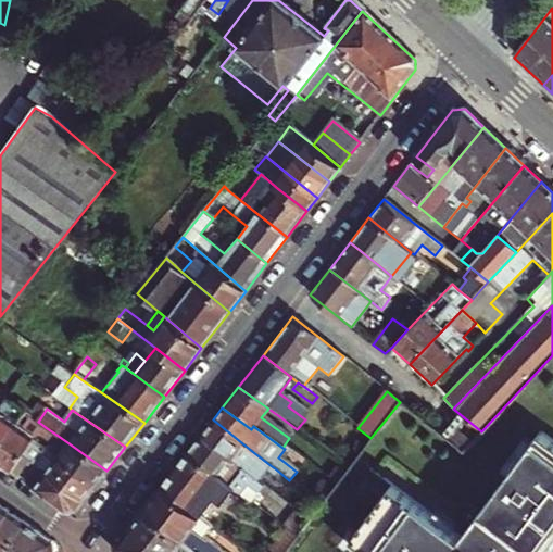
[(481,431),(453,409),(443,418),(472,441),(481,431)]
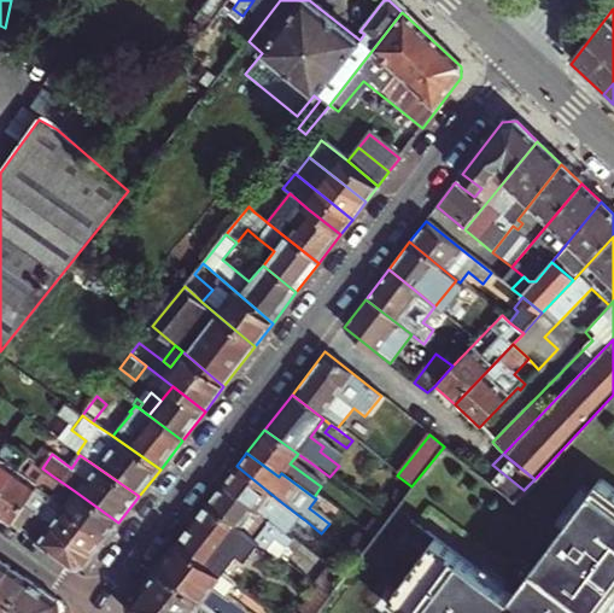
[(42,468),(28,457),(16,473),(0,494),(0,519),(9,526),(23,507),(35,491),(45,478),(50,480),(52,476),(42,468)]
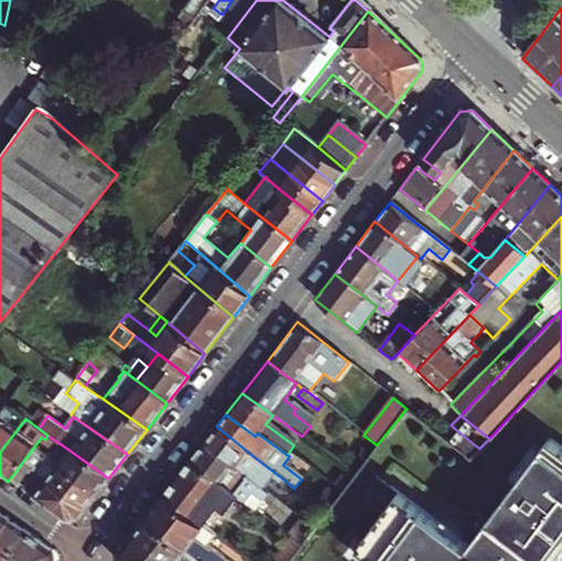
[(0,452),(14,433),(0,422),(0,452)]
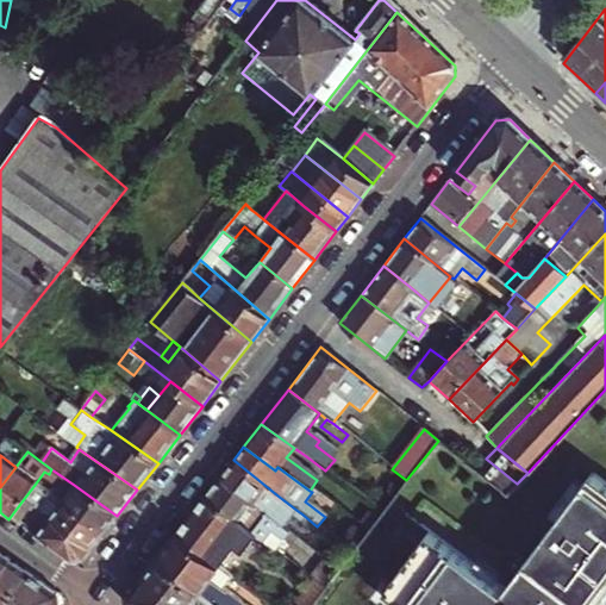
[(277,496),(233,460),(218,479),(262,515),(279,528),(289,513),(298,519),(301,513),(298,511),(277,496)]
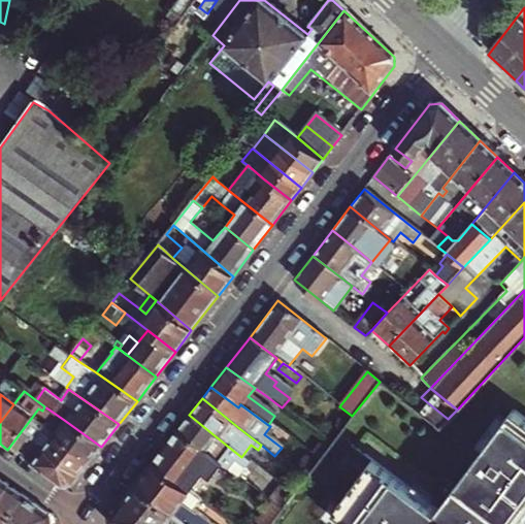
[(51,411),(44,406),(42,411),(47,415),(51,411)]
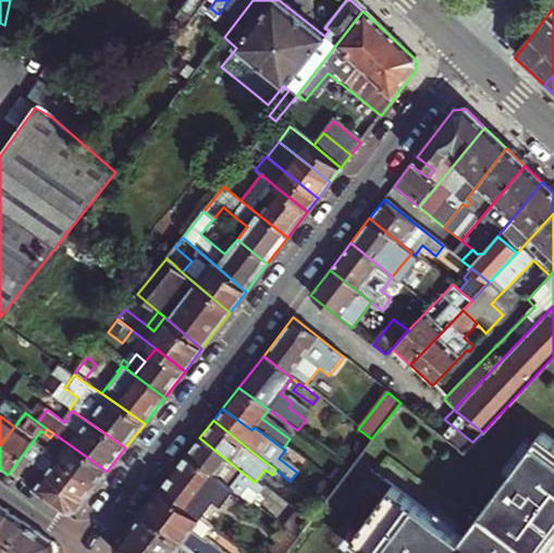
[(53,433),(50,438),(41,450),(54,458),(68,443),(53,433)]
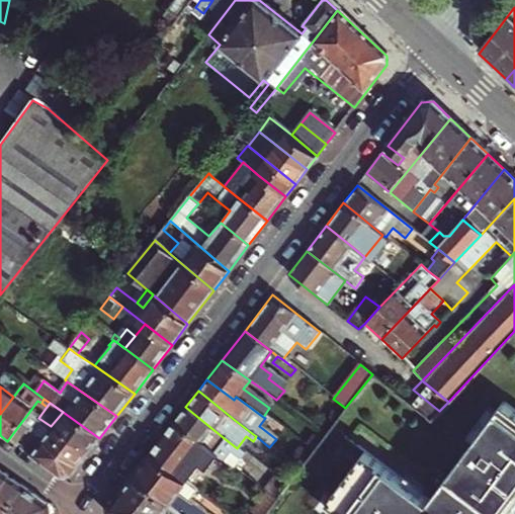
[(469,440),(424,501),(417,495),(398,481),(340,437),(322,462),(327,466),(336,453),(350,464),(326,497),(323,502),(338,513),(501,513),(514,496),(514,415),(498,403),(491,412),(469,440)]
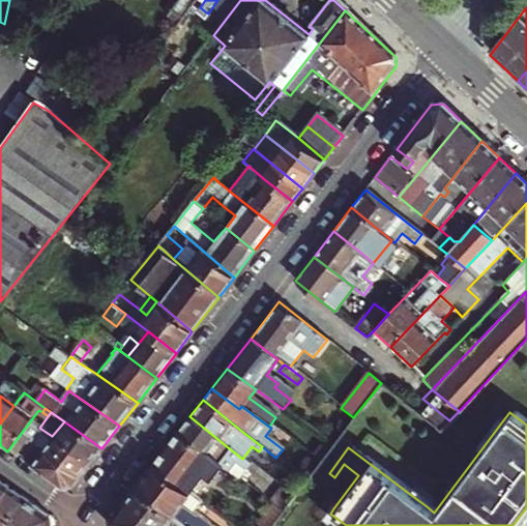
[(189,416),(176,434),(214,464),(218,467),(232,477),(245,461),(242,459),(228,447),(189,416)]
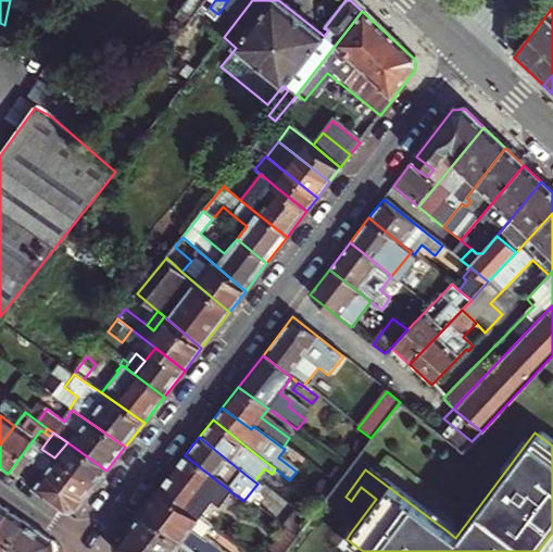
[(527,442),(519,437),(497,467),(504,473),(527,442)]
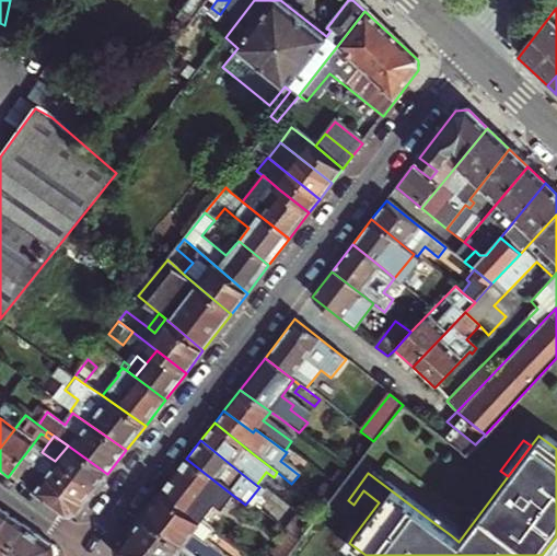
[(27,465),(33,468),(45,477),(83,505),(95,489),(55,461),(42,452),(32,446),(21,460),(27,465)]
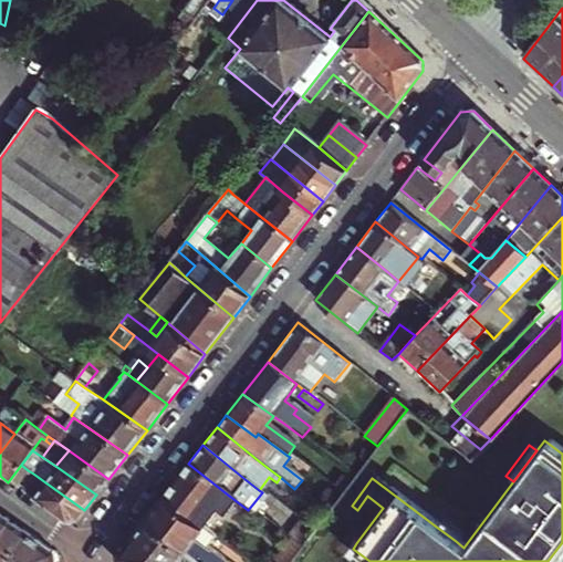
[(69,450),(55,466),(96,495),(108,479),(69,450)]
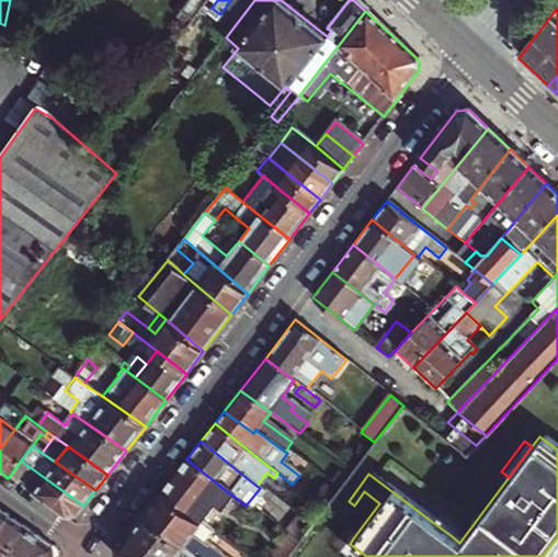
[(186,459),(160,493),(198,524),(214,504),(220,510),(231,495),(227,491),(186,459)]
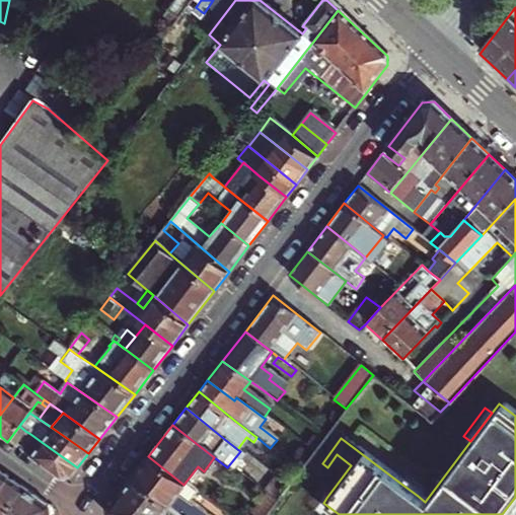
[(7,442),(14,447),(25,431),(19,426),(7,442)]
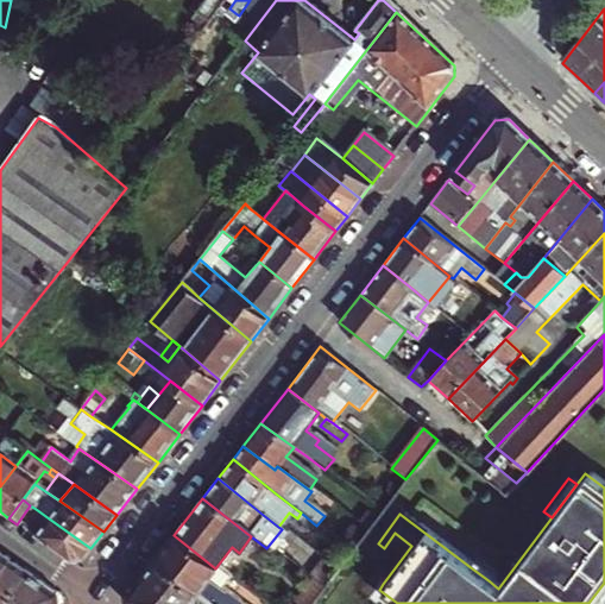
[(83,558),(90,548),(49,518),(36,509),(23,529),(68,561),(83,558)]
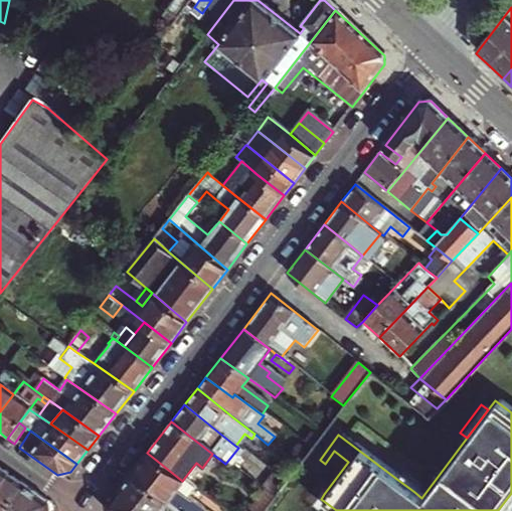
[(147,453),(131,472),(179,510),(204,510),(176,488),(182,481),(147,453)]
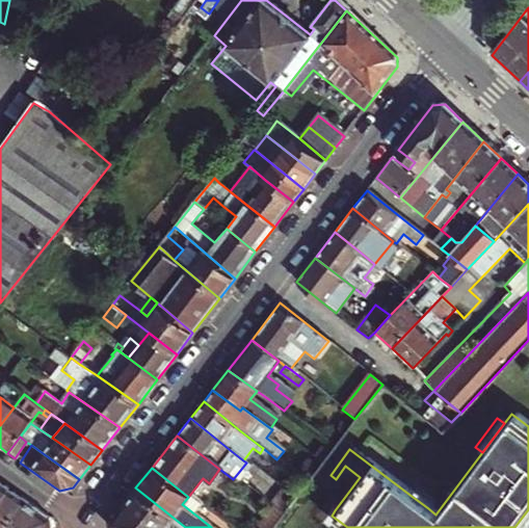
[(0,503),(8,492),(0,485),(0,503)]
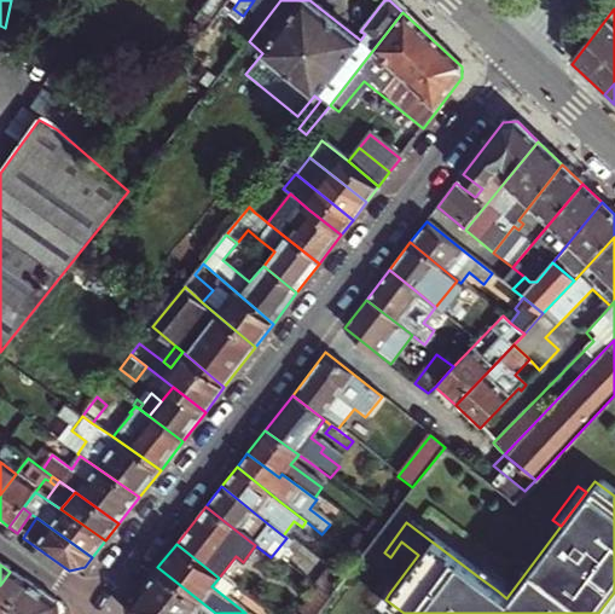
[(215,613),(157,567),(141,588),(175,613),(215,613)]
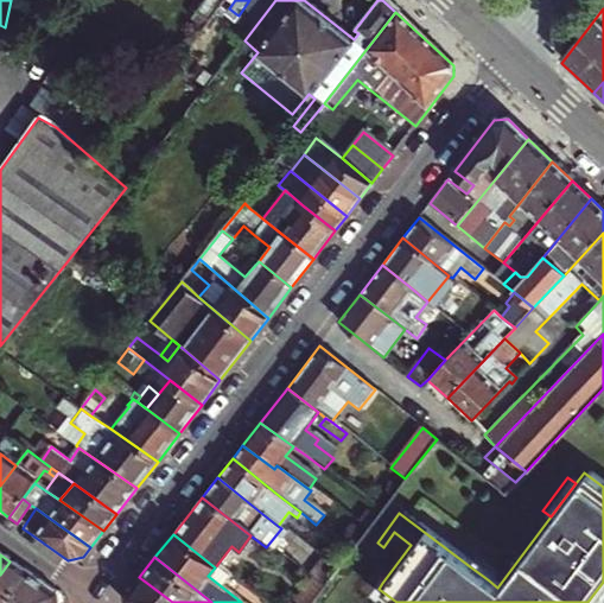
[(494,573),(471,557),(466,564),(489,581),(494,573)]
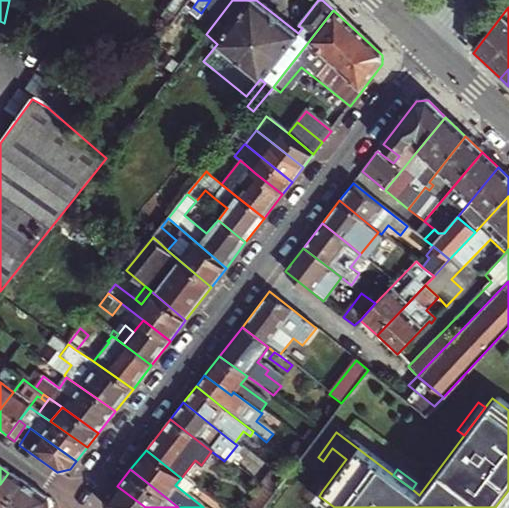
[(6,507),(23,484),(8,473),(0,484),(0,507),(6,507)]
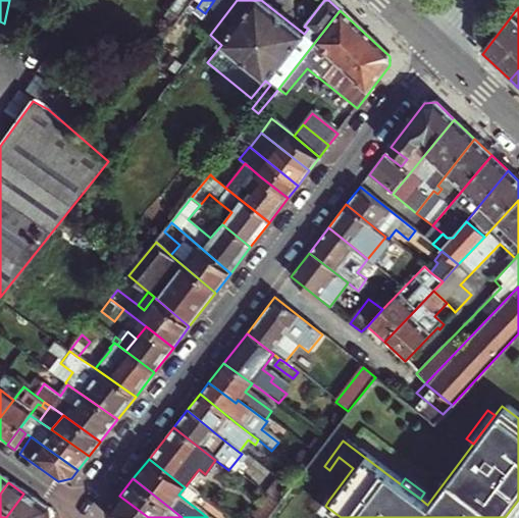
[(48,510),(23,494),(6,517),(49,517),(48,510)]
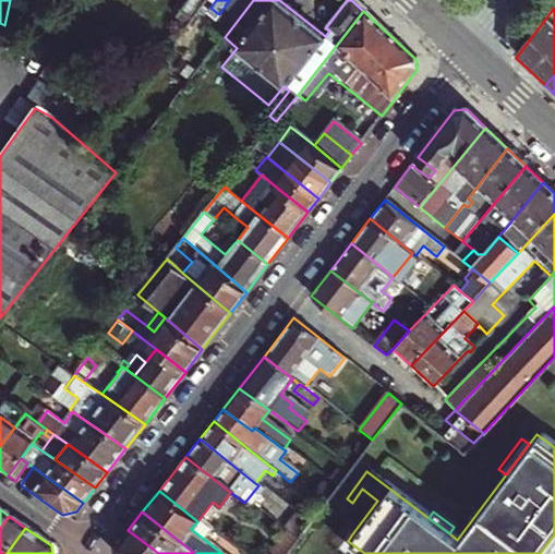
[(158,553),(128,530),(118,542),(118,553),(158,553)]
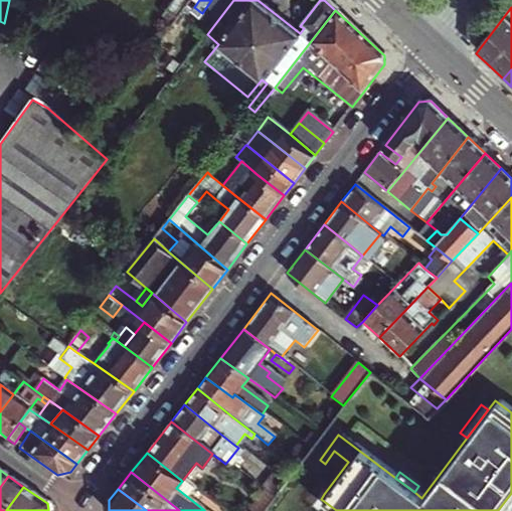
[(259,510),(269,498),(259,490),(241,510),(259,510)]
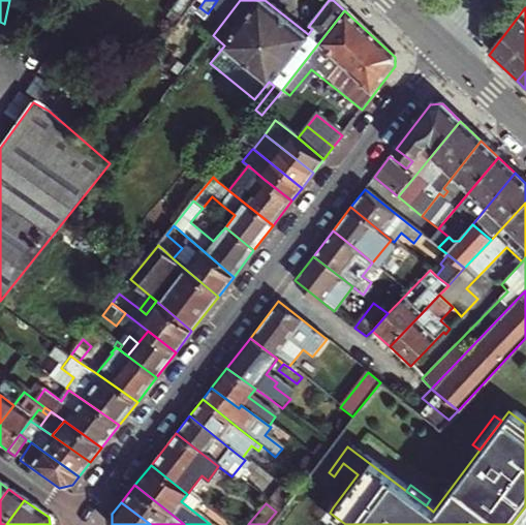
[(345,524),(330,513),(333,507),(329,503),(319,516),(331,524),(345,524)]
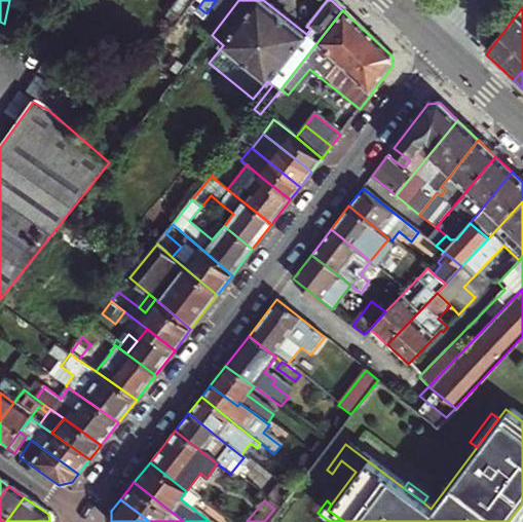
[(522,504),(509,521),(520,521),(522,518),(522,504)]
